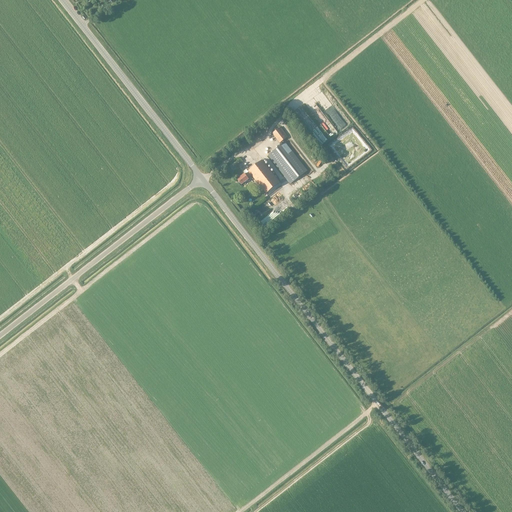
[(298,106),(304,103),(301,99),(302,98),(300,94),(293,99),(298,106)]
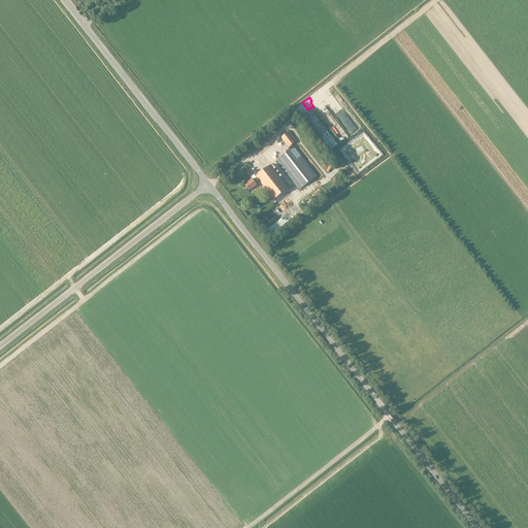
[(349,137),(358,131),(334,100),(327,105),(333,113),(330,116),(325,109),(319,114),(333,134),(341,128),(349,137)]
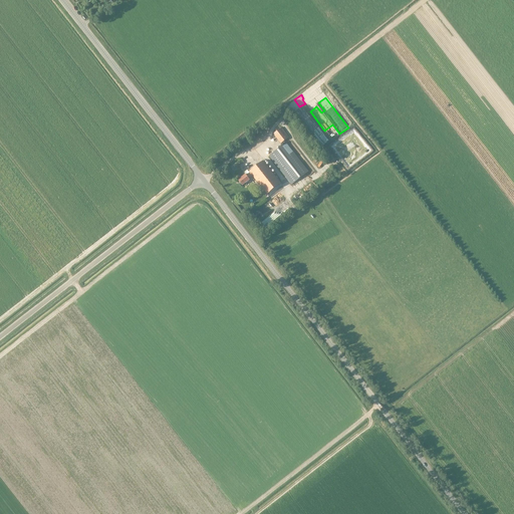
[(281,144),(289,138),(281,127),(273,134),(281,144)]
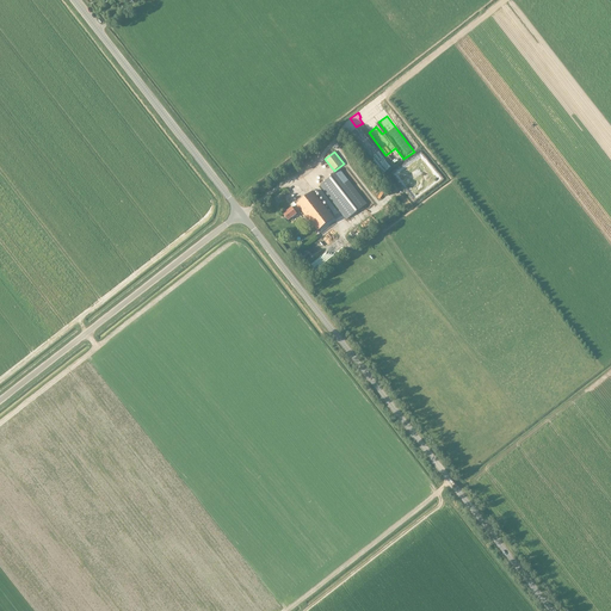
[(433,189),(443,181),(421,154),(407,165),(411,162),(412,165),(419,160),(436,180),(430,185),(433,189)]
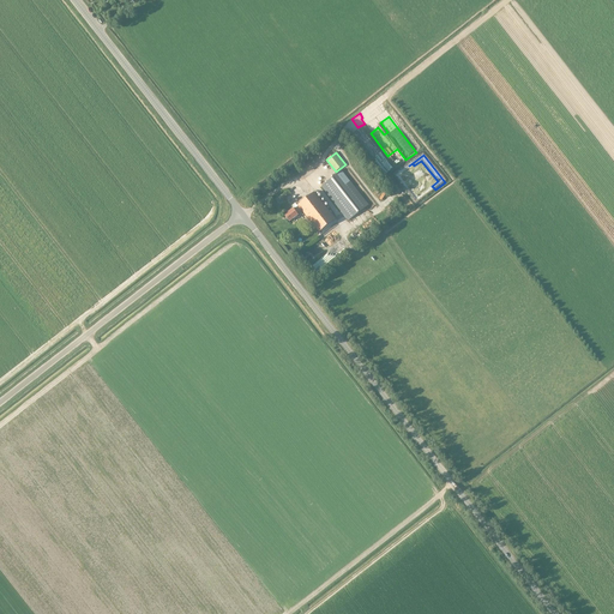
[(315,170),(306,178),(312,186),(319,180),(315,176),(319,174),(315,170)]
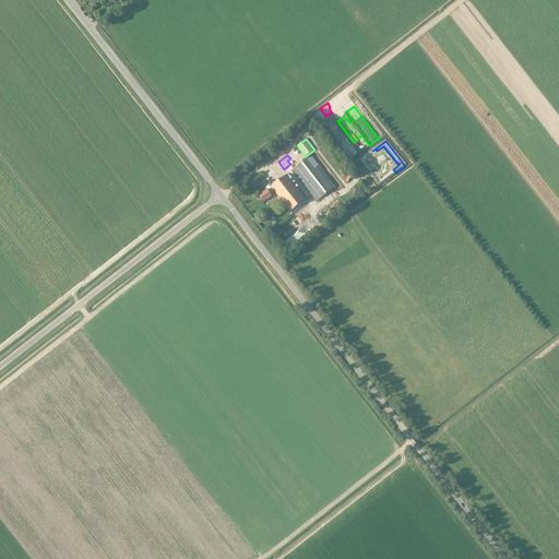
[(317,201),(335,187),(311,155),(293,169),(317,201)]
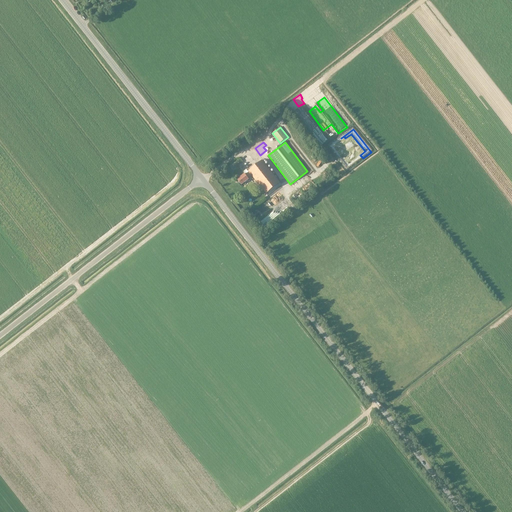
[(340,150),(344,159),(350,156),(347,148),(340,150)]
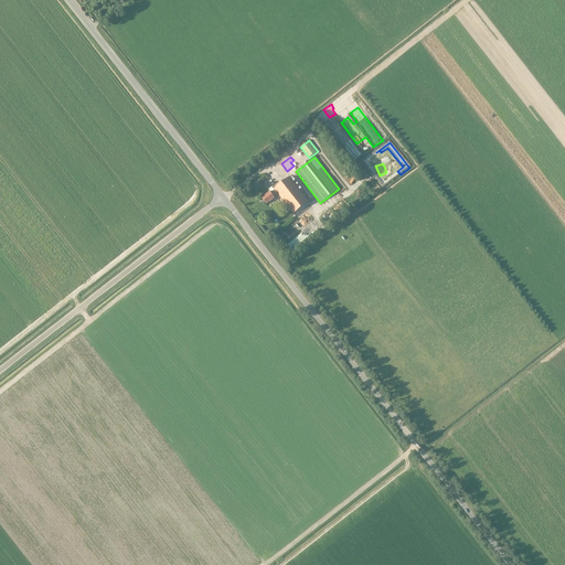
[(264,174),(269,176),(269,180),(274,181),(275,166),(265,164),(264,174)]
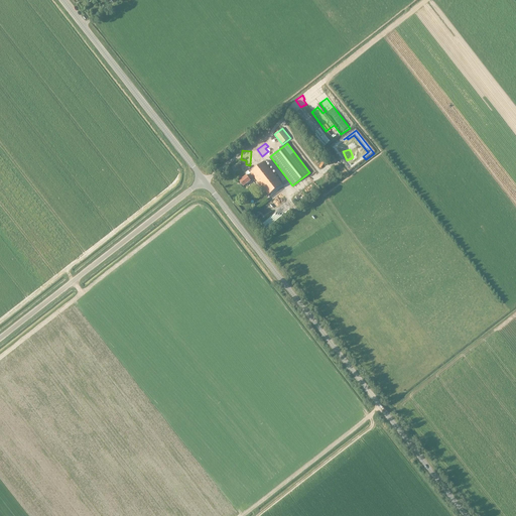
[(268,196),(281,184),(264,161),(250,172),(251,173),(247,176),(246,175),(239,181),(243,186),(250,180),(254,177),(268,196)]
